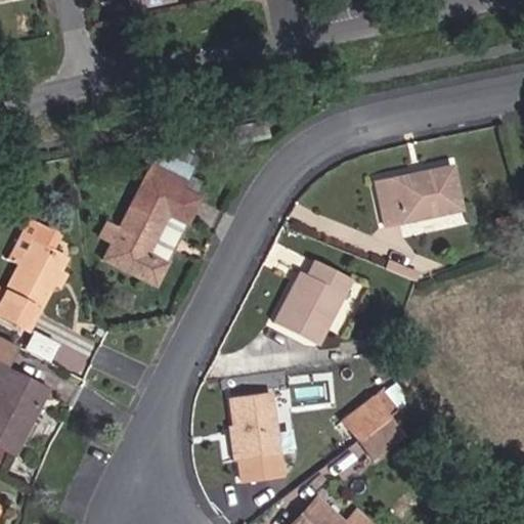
[(460,211),(449,166),(374,182),(383,226),(460,211)]
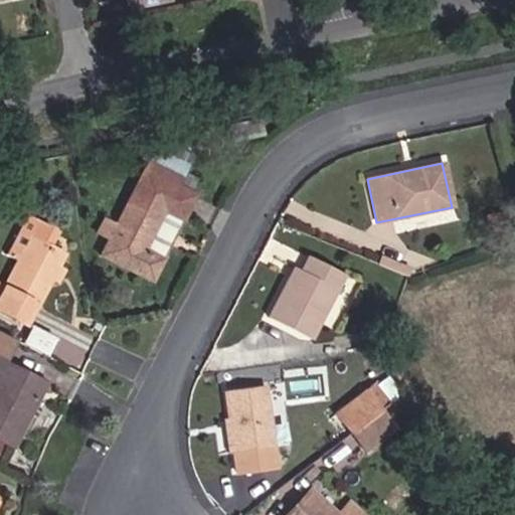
[(150,281),(193,195),(191,193),(174,185),(142,169),(114,225),(103,219),(96,233),(107,238),(99,255),(150,281)]
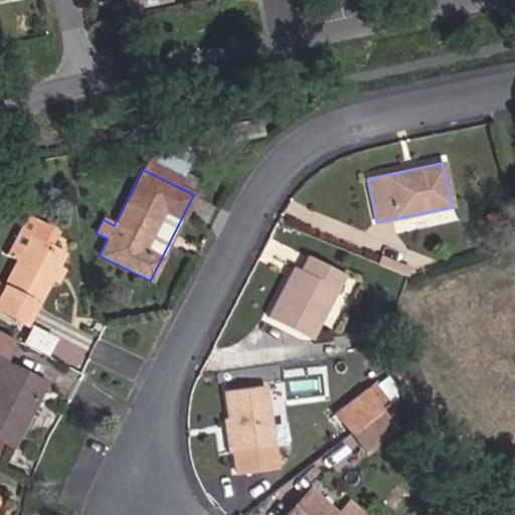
[(191,193),(197,180),(181,171),(174,185),(191,193)]
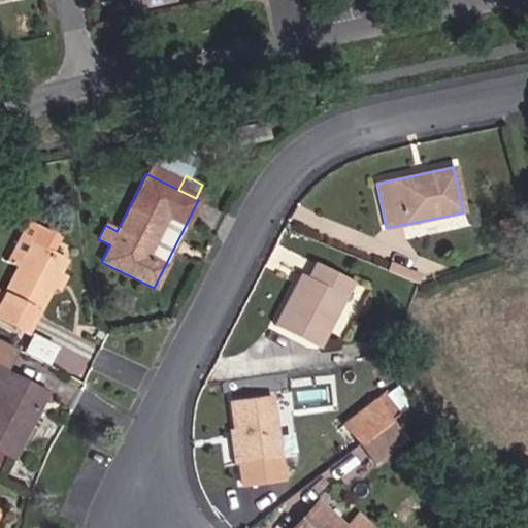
[(57,273),(63,261),(46,252),(54,237),(33,226),(32,228),(25,225),(5,261),(18,267),(3,295),(0,293),(0,318),(28,331),(52,285),(57,273)]
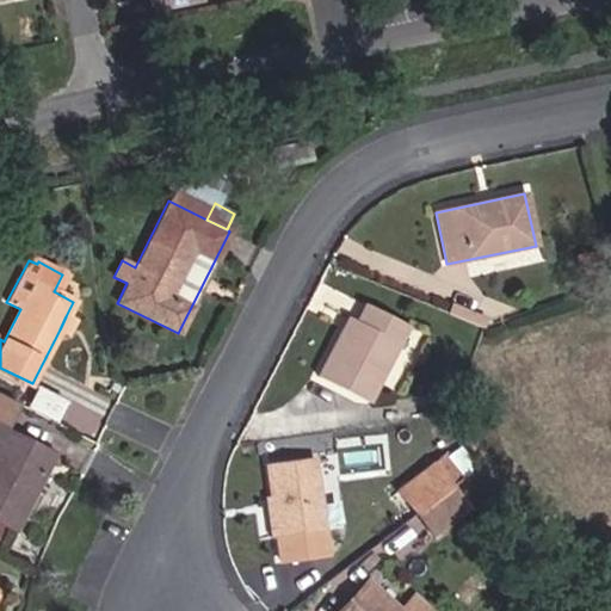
[(366,402),(406,326),(364,304),(356,321),(350,333),(341,328),(316,377),(366,402)]
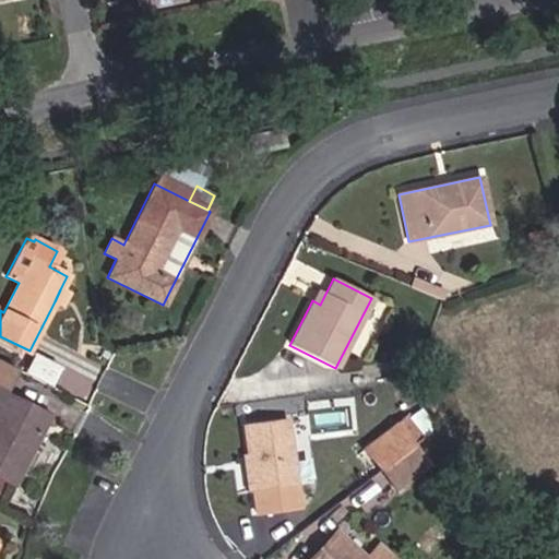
[(443,296),(412,283),(409,287),(441,300),(443,296)]
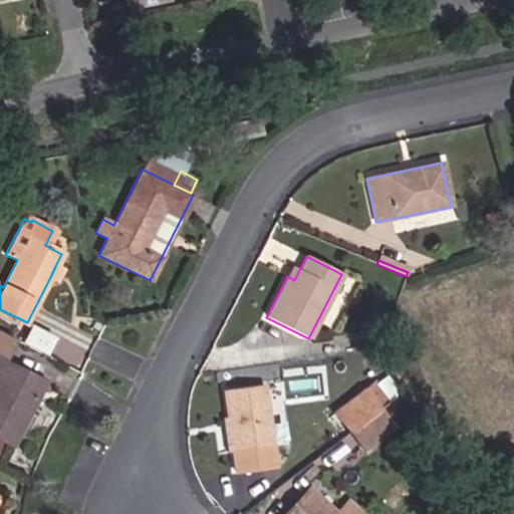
[(55,280),(61,269),(55,266),(50,277),(55,280)]
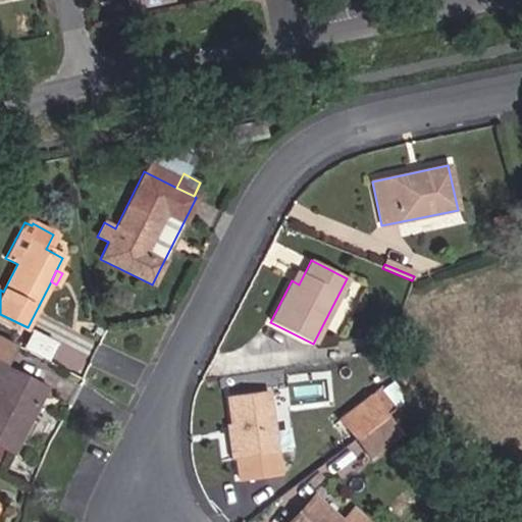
[(299,284),(304,274),(297,271),(292,280),(299,284)]
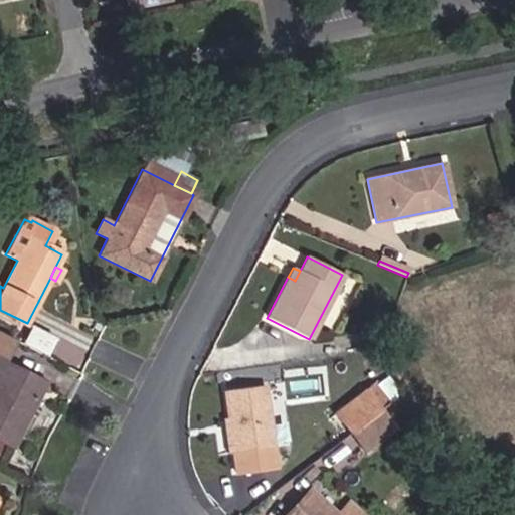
[(43,355),(51,341),(30,330),(23,344),(43,355)]
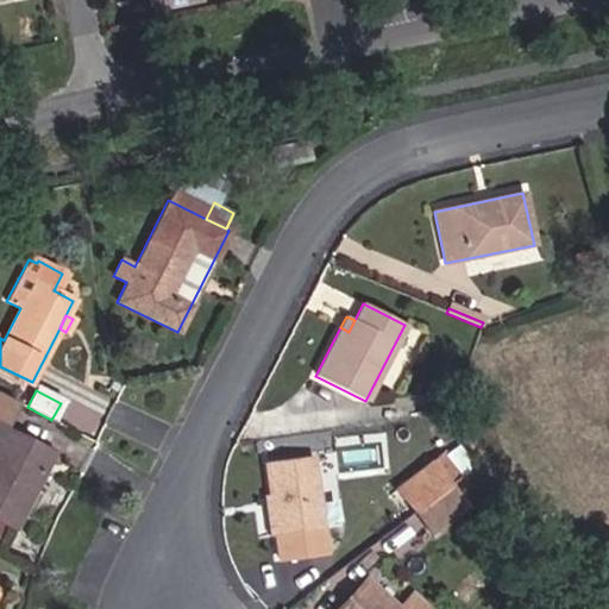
[(0,422),(7,426),(19,402),(0,393),(0,422)]
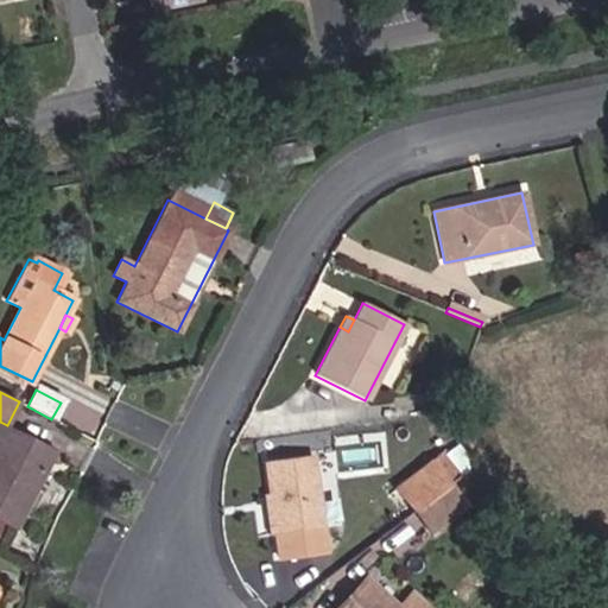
[(0,519),(12,525),(49,453),(5,430),(7,425),(0,422),(0,519)]
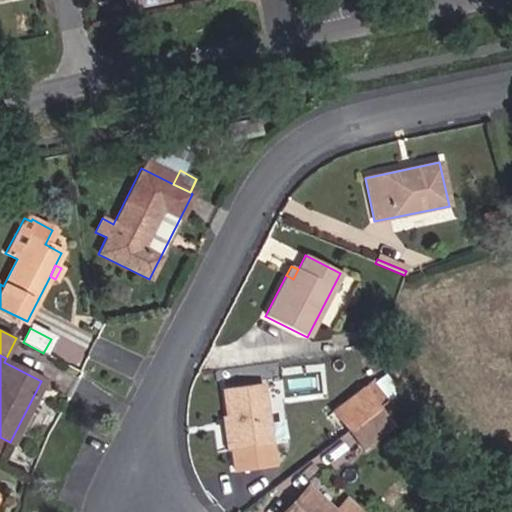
[(382,403),(384,402),(369,383),(332,412),(347,430),(382,403)]
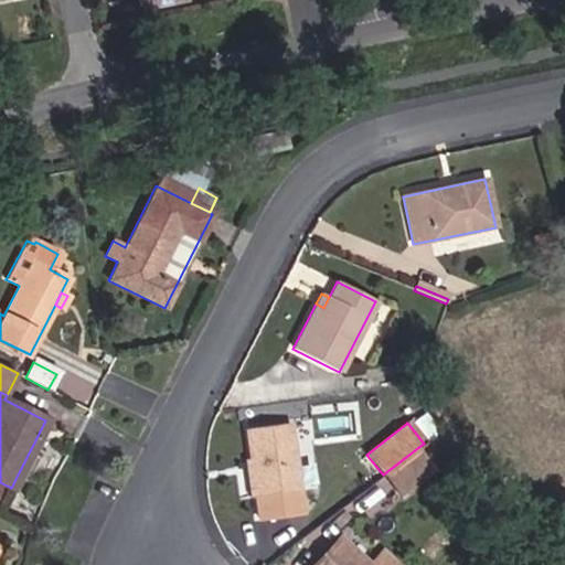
[(299,515),(287,424),(246,429),(251,459),(256,497),(259,521),(299,515)]
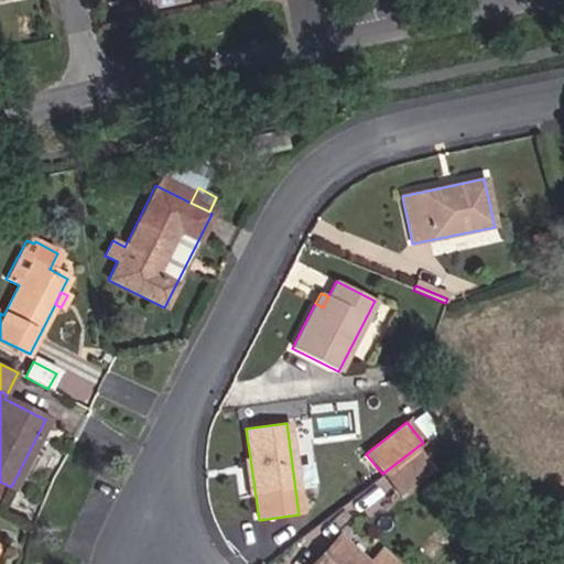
[(429,468),(421,459),(429,454),(421,444),(382,474),(398,492),(429,468)]
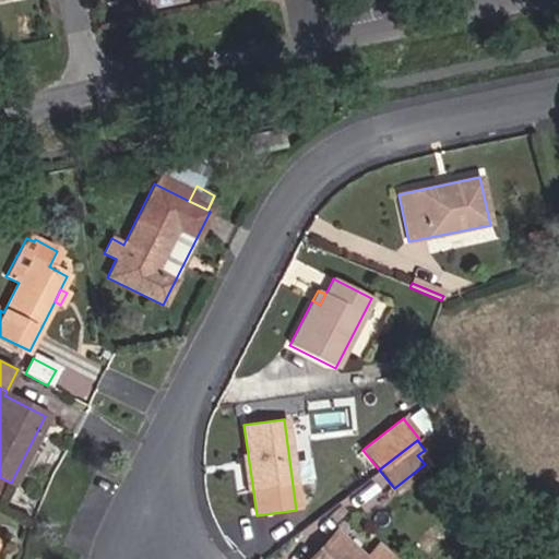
[(253,491),(248,454),(241,455),(247,492),(253,491)]
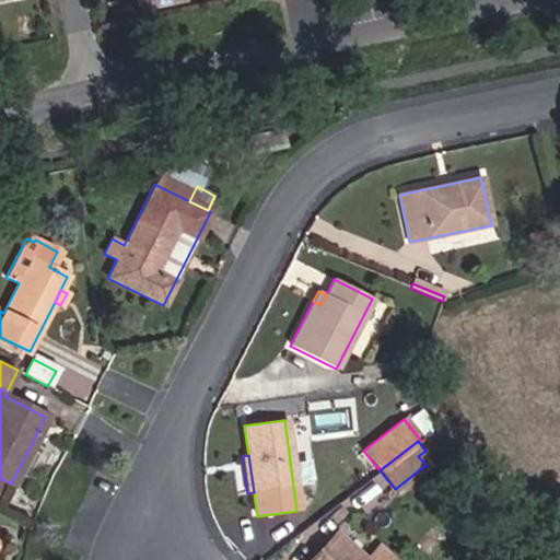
[(388,559),(376,548),(364,559),(363,559),(335,533),(310,559),(388,559)]
